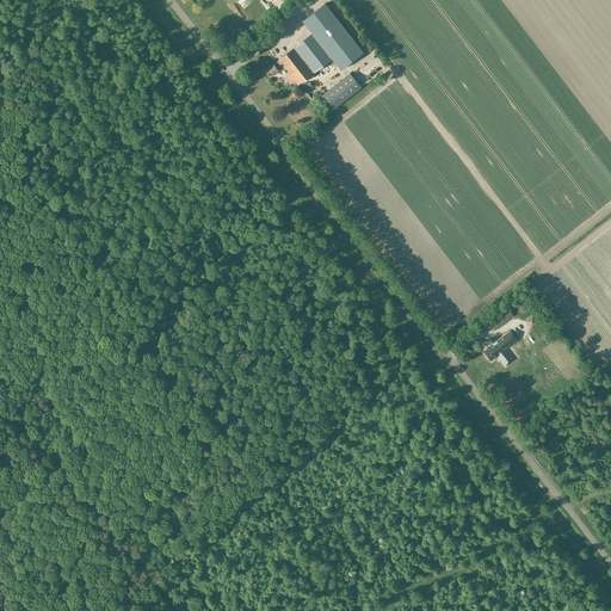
[(363,53),(333,14),(310,32),(312,34),(332,59),(340,71),(363,53)]
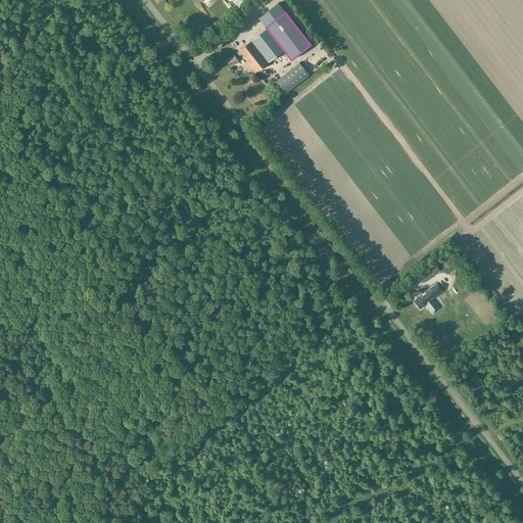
[(241,56),(254,73),(268,62),(284,50),(267,29),(238,51),(239,52),(235,55),(234,54),(227,60),(231,65),(238,60),(237,59),(241,56)]
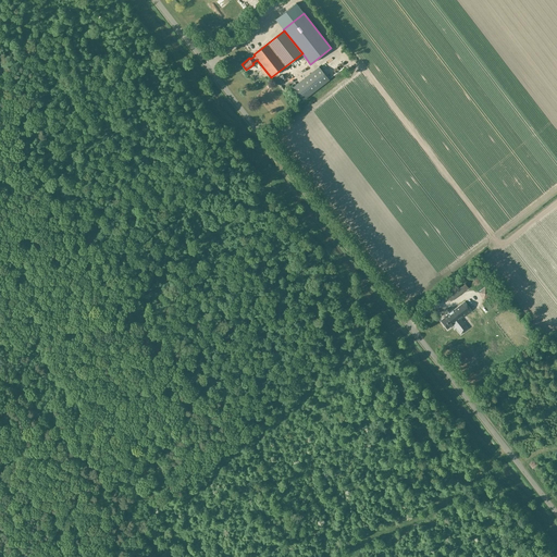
[(260,77),(265,73),(261,67),(257,72),(260,77)]
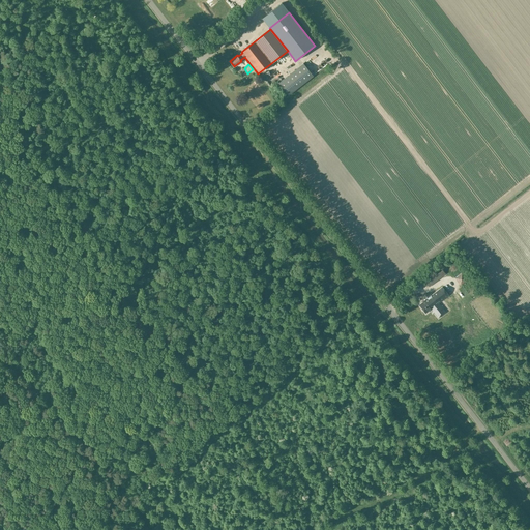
[(303,64),(278,83),(288,95),(313,77),(303,64)]
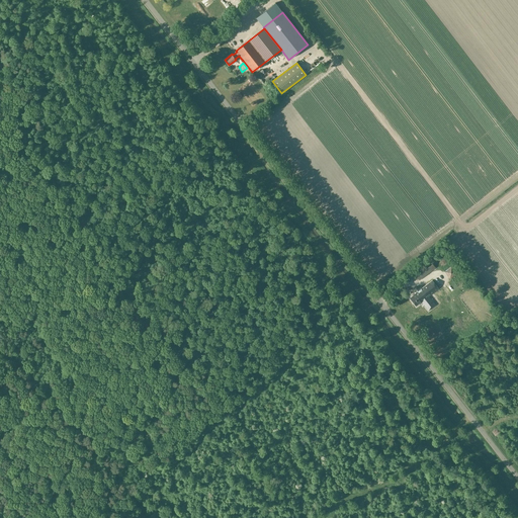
[(419,280),(435,267),(429,260),(414,272),(419,280)]
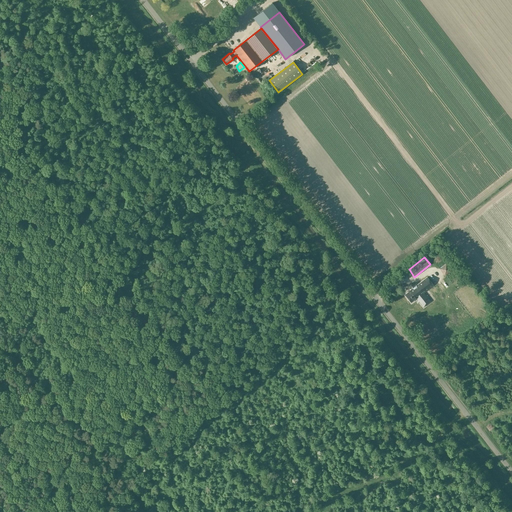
[(444,275),(451,270),(446,263),(439,269),(444,275)]
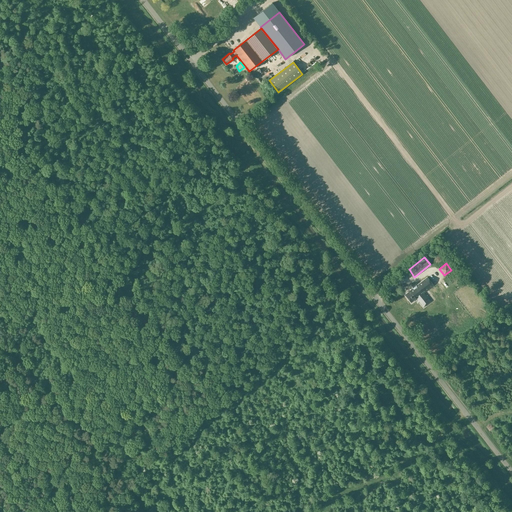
[(427,277),(405,294),(411,302),(417,298),(424,307),(431,302),(424,293),(433,285),(427,277)]
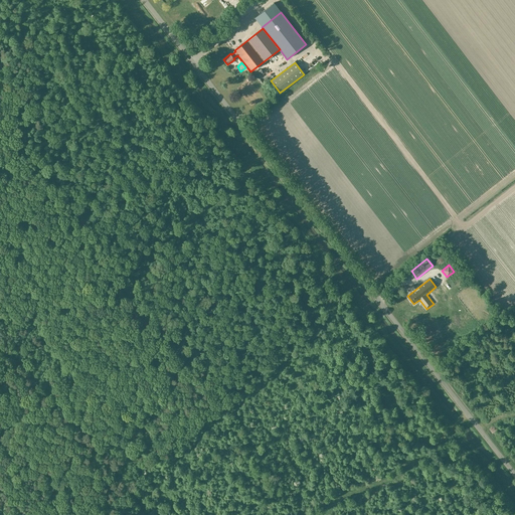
[(38,298),(45,295),(42,289),(36,292),(38,298)]
